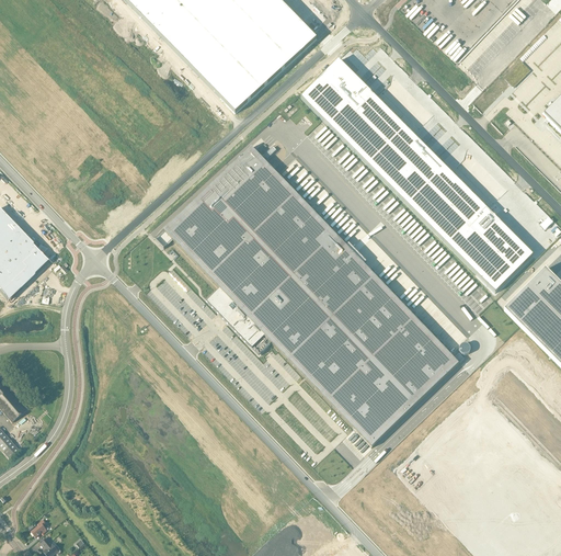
[(127,0),(220,94),(235,110),(317,35),(316,34),(310,30),(282,0),(127,0)]
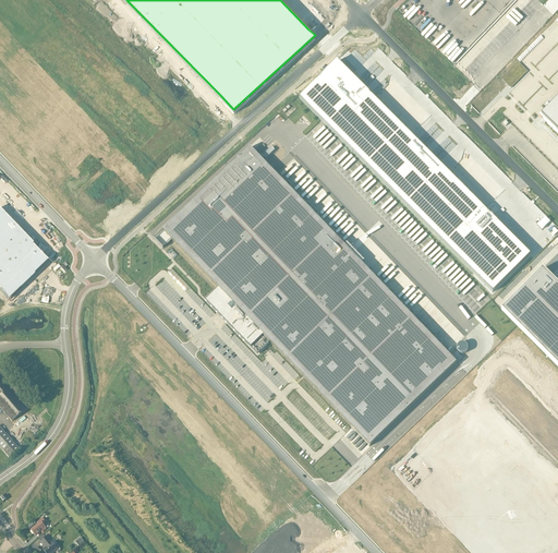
[(337,57),(299,94),(493,288),(530,250),(484,205),(486,203),(449,166),(448,168),(411,131),(412,129),(375,92),(374,94),(337,57)]
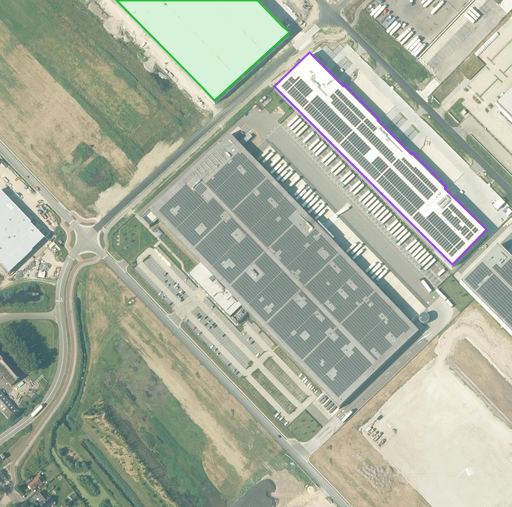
[(511,85),(496,102),(498,105),(497,107),(499,109),(501,107),(511,118),(511,85)]
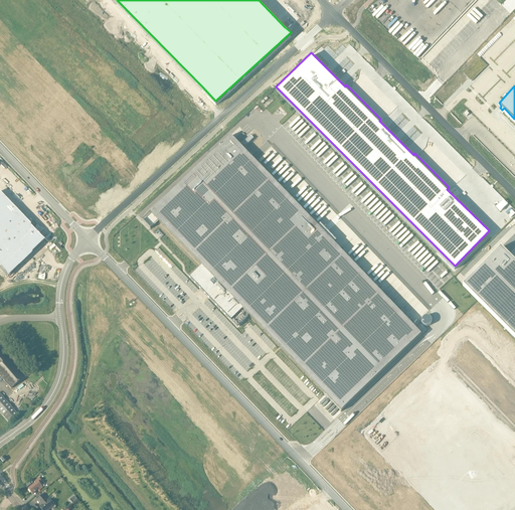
[(150,208),(142,216),(150,224),(158,216),(201,262),(189,273),(230,316),(231,315),(236,321),(247,310),(341,407),(420,330),(334,239),(336,237),(320,220),(317,222),(230,132),(150,208)]
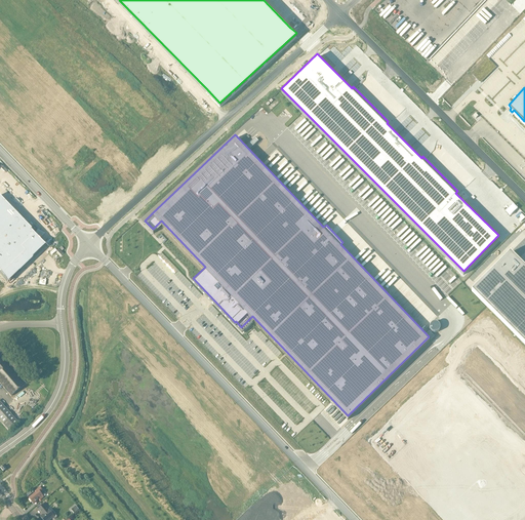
[(255,134),(247,142),(250,145),(257,136),(255,134)]
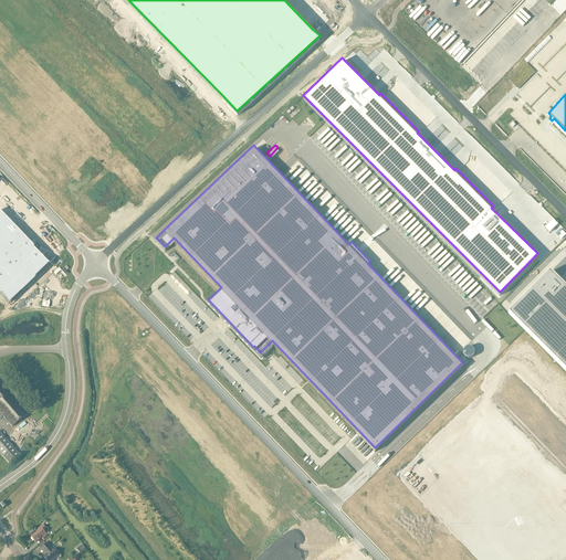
[(0,208),(0,289),(8,299),(44,264),(45,265),(50,260),(38,246),(38,247),(0,208)]
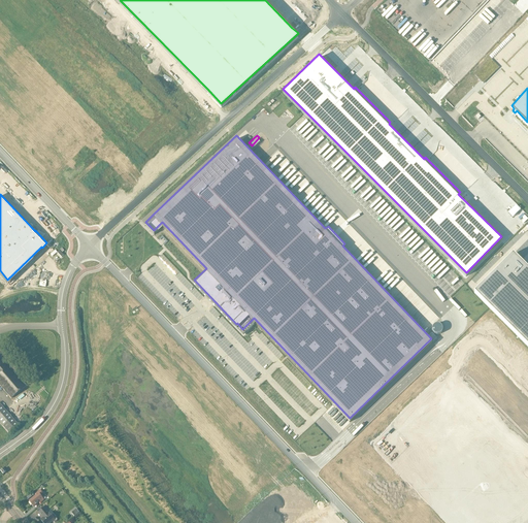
[(507,255),(474,288),(527,341),(527,264),(513,250),(507,255)]
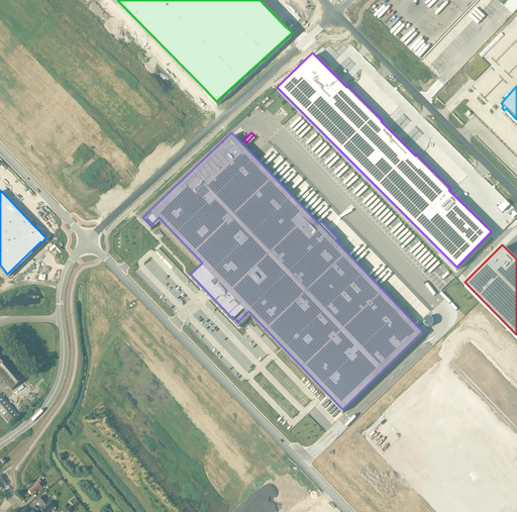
[(423,321),(419,325),(423,330),(427,326),(423,321)]
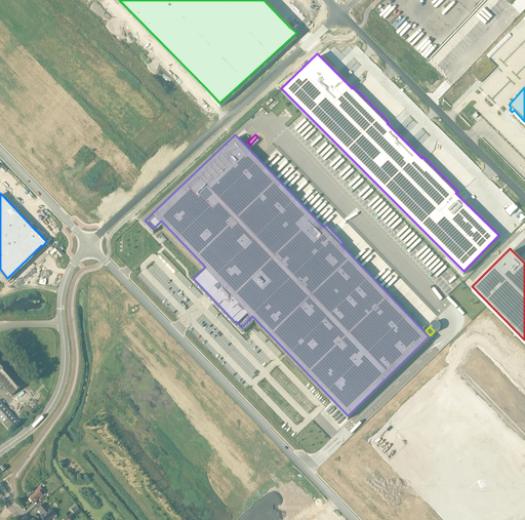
[(21,377),(0,353),(0,348),(4,345),(1,341),(0,341),(0,377),(11,391),(27,377),(24,374),(21,377)]
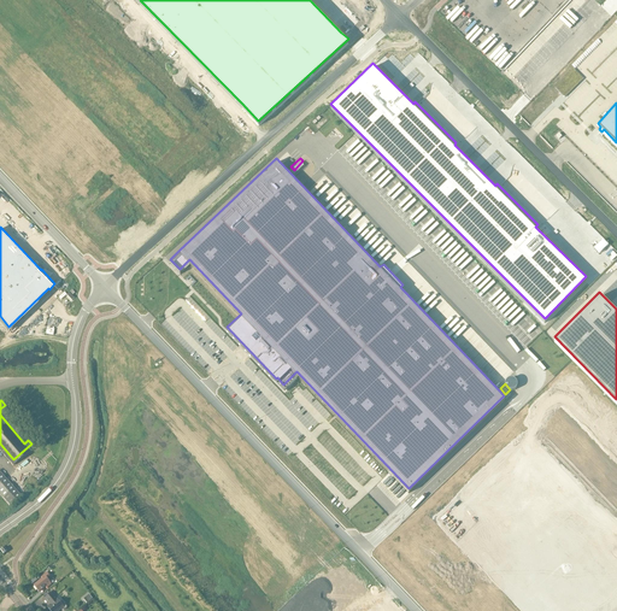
[(616,610),(616,507),(524,411),(425,505),(526,609),(522,610),(616,610)]
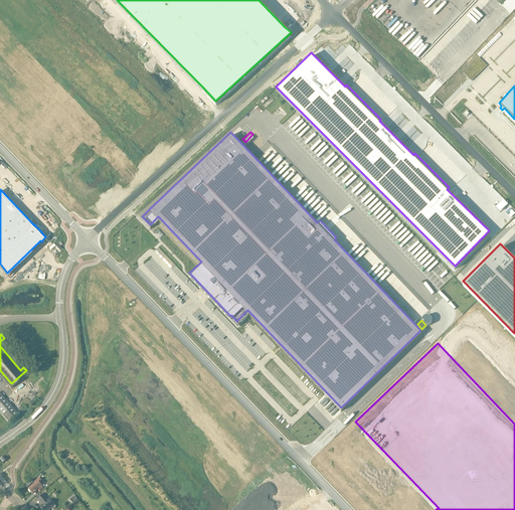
[(11,402),(13,400),(10,397),(8,399),(0,390),(0,407),(7,416),(16,408),(11,402)]
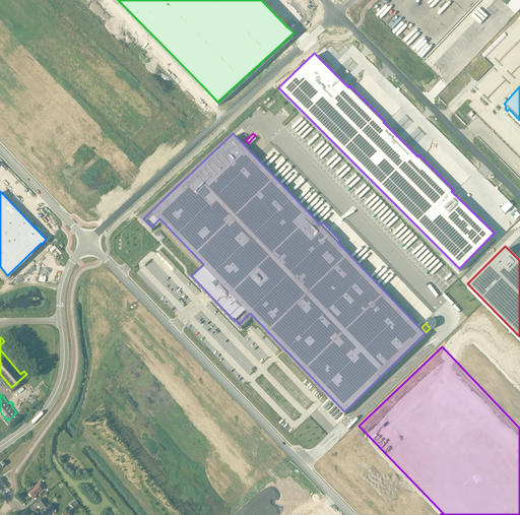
[(43,488),(40,484),(43,481),(40,477),(35,481),(37,483),(28,489),(33,494),(39,489),(40,490),(43,488)]
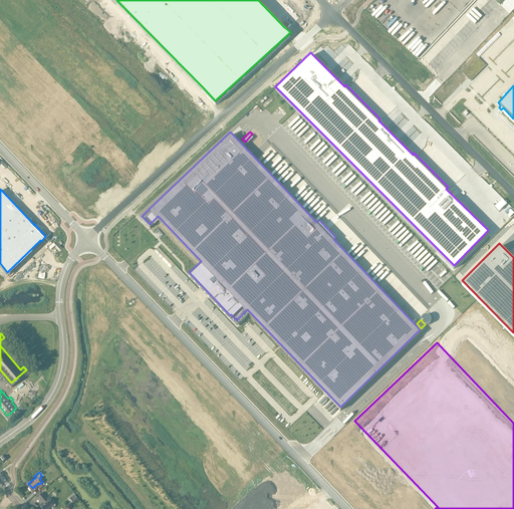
[(44,488),(37,494),(41,499),(39,501),(44,508),(51,502),(52,503),(53,504),(55,502),(55,500),(53,498),(52,498),(51,499),(47,494),(47,495),(45,493),(47,492),(44,488)]
